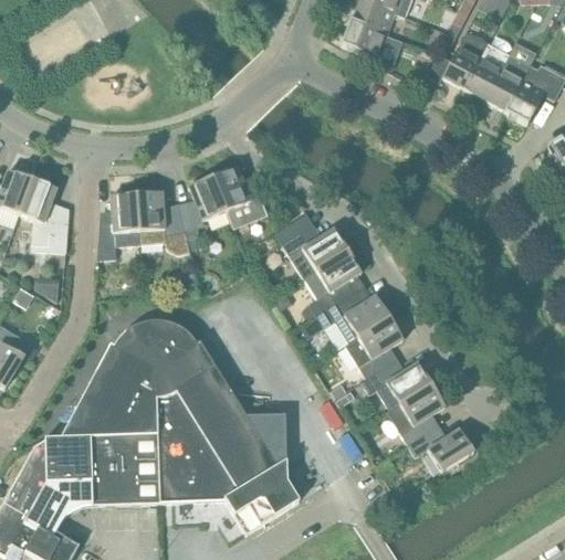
[(349,19),(349,20),(386,34),(395,12),(363,0),(359,0),(352,20),(349,19)]
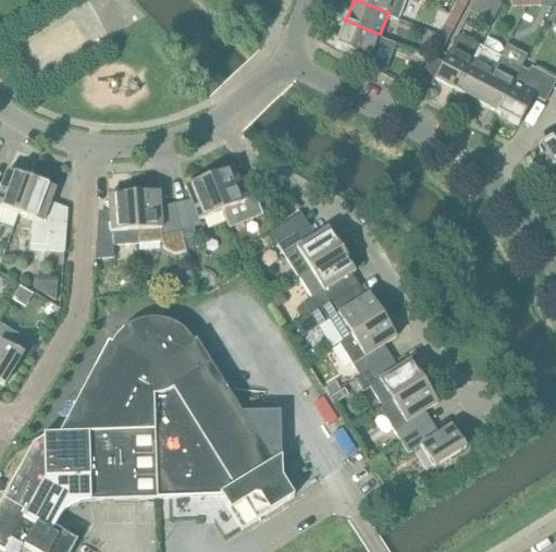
[(357,0),(388,12),(398,15),(404,0),(357,0)]
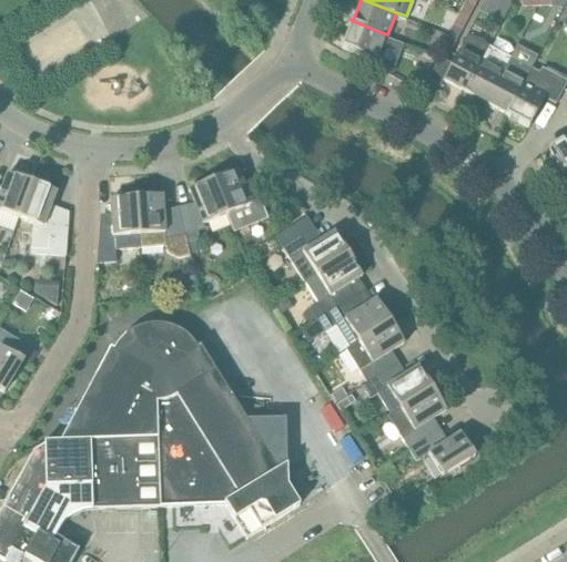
[(465,0),(459,10),(468,14),(475,2),(471,0),(465,0)]
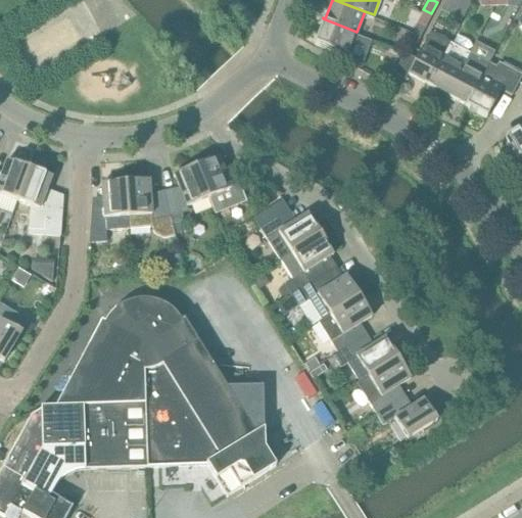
[(423,9),(417,20),(425,25),(431,13),(423,9)]
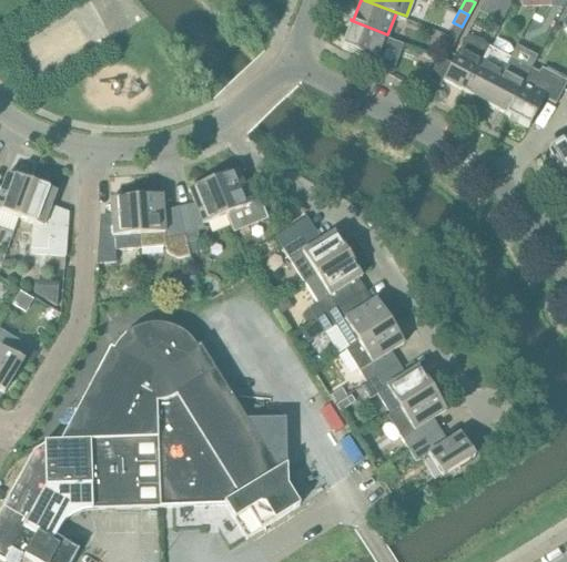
[(351,20),(342,44),(378,58),(377,63),(392,69),(403,40),(387,34),(351,20)]
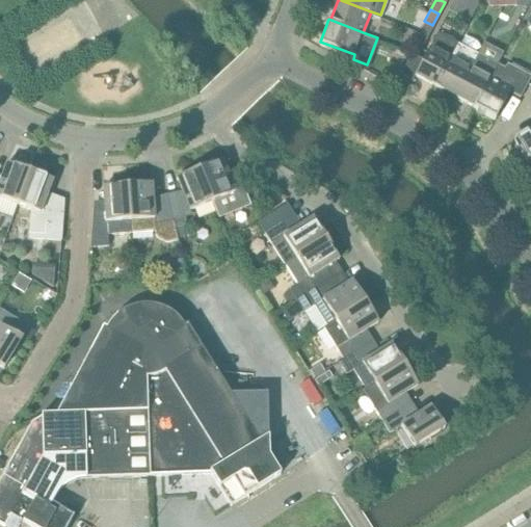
[(420,29),(414,41),(422,46),(428,33),(420,29)]
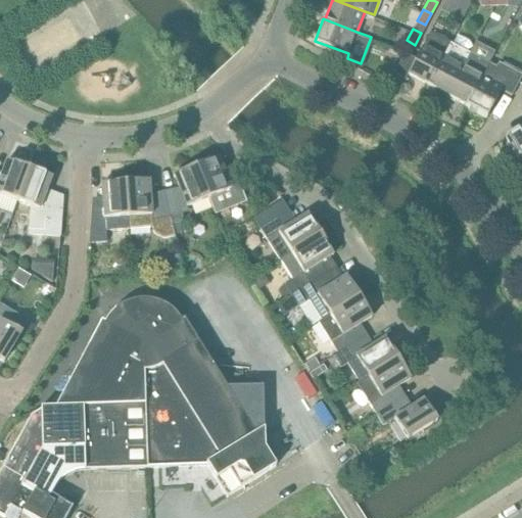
[(416,55),(409,71),(428,82),(451,39),(449,39),(448,41),(445,38),(442,35),(438,33),(434,32),(430,31),(431,29),(430,29),(426,36),(420,47),(416,55)]
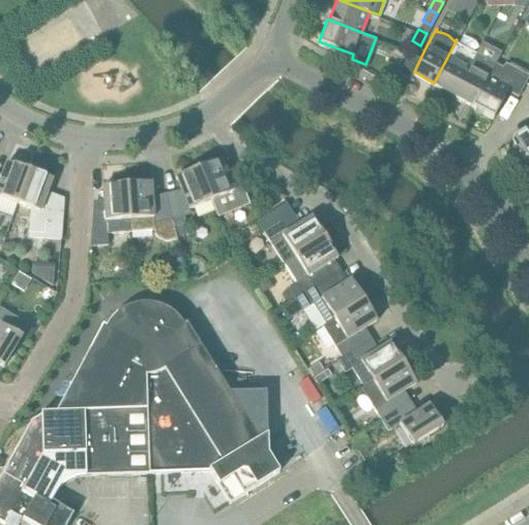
[(457,39),(434,83),(454,93),(470,62),(476,50),(457,39)]
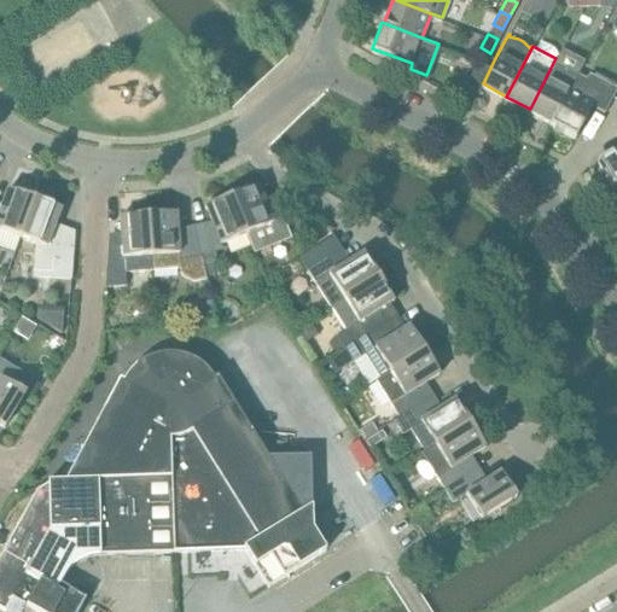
[(478,58),(466,82),(479,89),(483,83),(492,65),(478,58)]
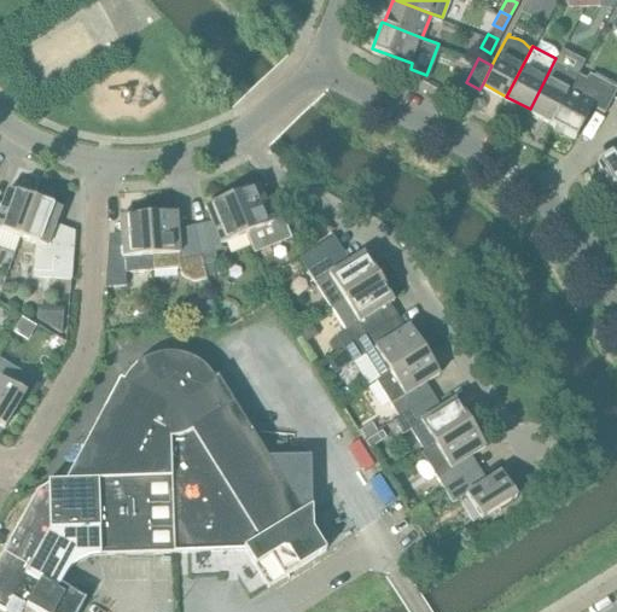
[(548,73),(530,109),(552,120),(551,122),(552,122),(571,85),(578,70),(556,58),(548,73)]
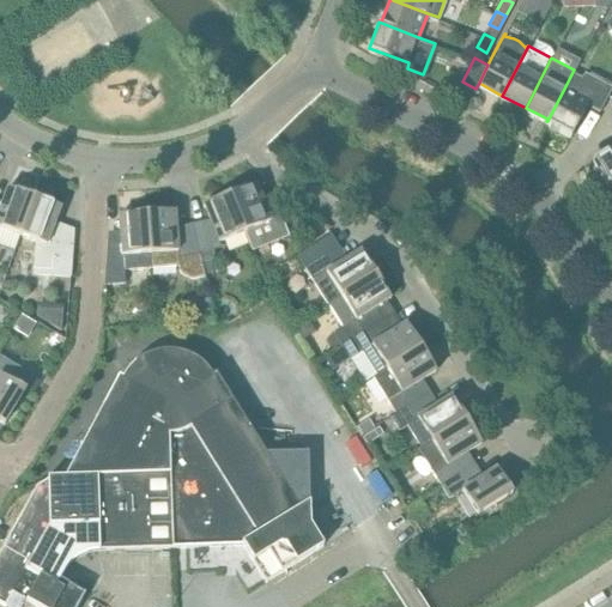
[(567,84),(547,121),(571,134),(588,101),(599,107),(599,108),(600,109),(611,86),(611,83),(585,68),(582,74),(574,70),(567,84)]
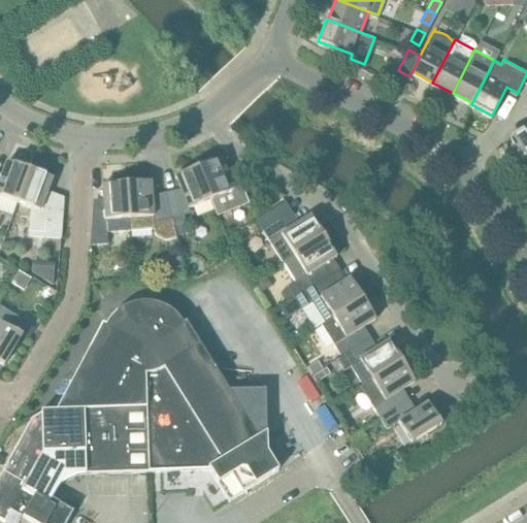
[(526,125),(511,135),(523,155),(526,152),(526,125)]
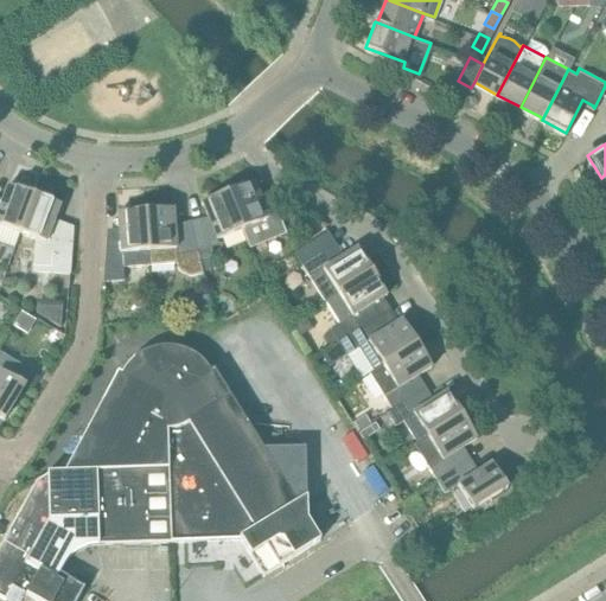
[(254,178),(228,187),(243,225),(250,244),(252,244),(287,230),(278,205),(267,209),(254,178)]
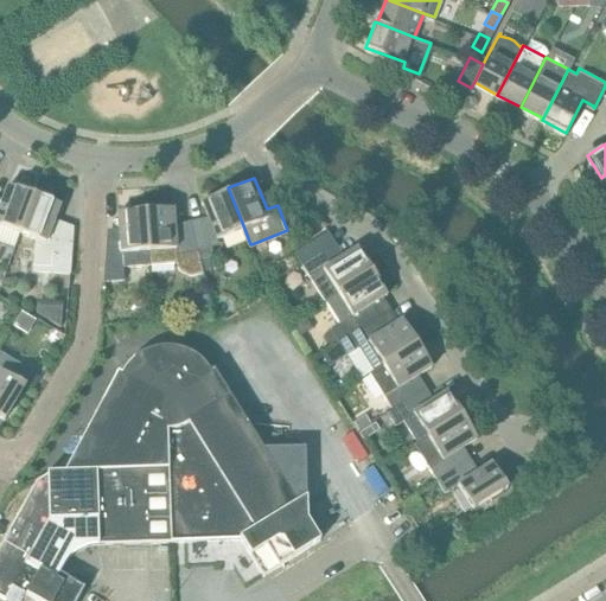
[(0,203),(0,221),(20,229),(34,191),(8,181),(0,203)]
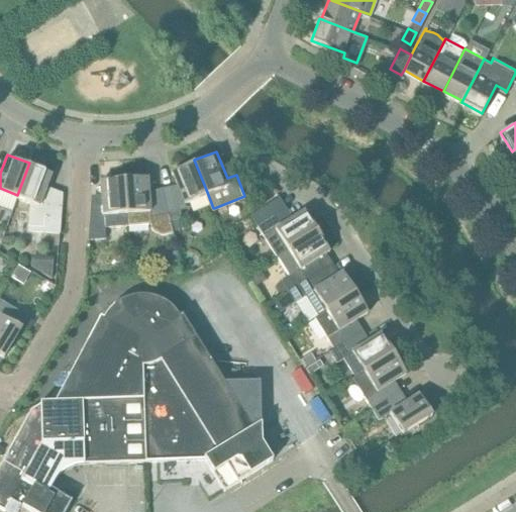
[(180,188),(165,191),(169,210),(171,218),(182,215),(181,207),(180,203),(185,201),(207,192),(194,160),(172,169),(180,188)]
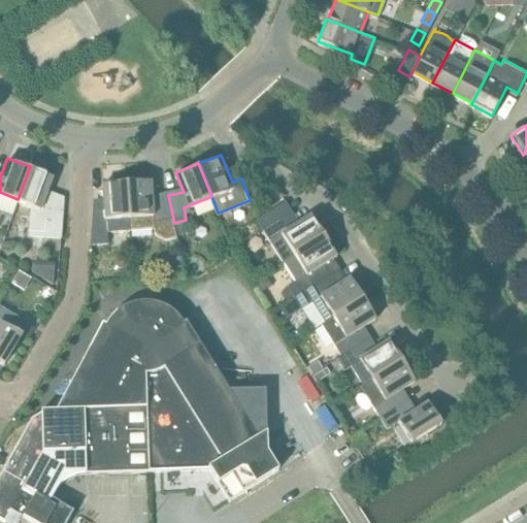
[(53,174),(30,166),(18,199),(31,204),(29,232),(61,235),(63,207),(41,206),(53,174)]
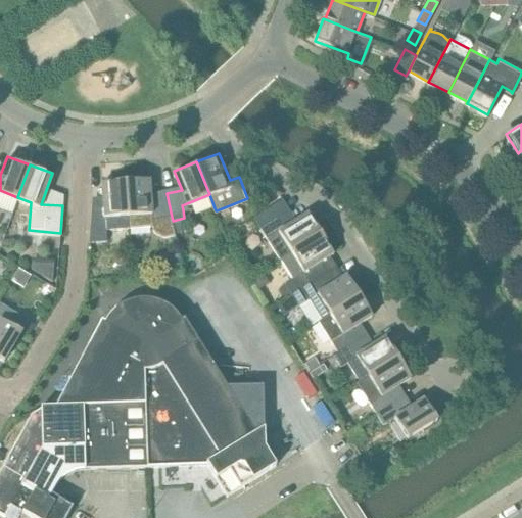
[(150,177),(126,178),(130,225),(152,224),(152,225),(152,226),(153,227),(154,228),(155,230),(157,231),(159,232),(160,233),(162,234),(164,234),(167,235),(175,232),(175,231),(173,221),(171,213),(167,193),(151,197),(150,190),(150,177)]
